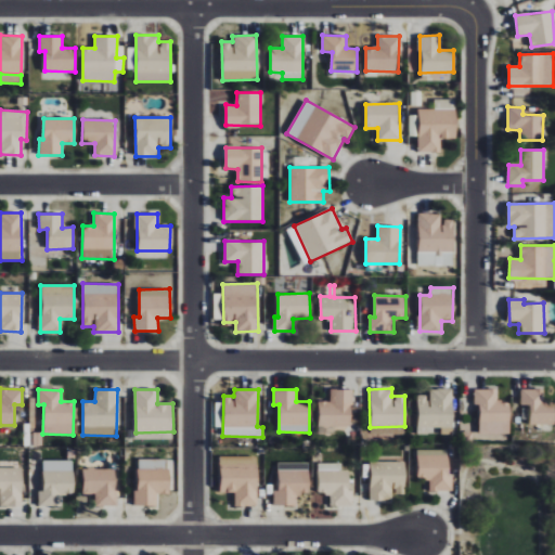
[(351,389),(330,389),(330,401),(319,401),(318,426),(350,427),(351,389)]
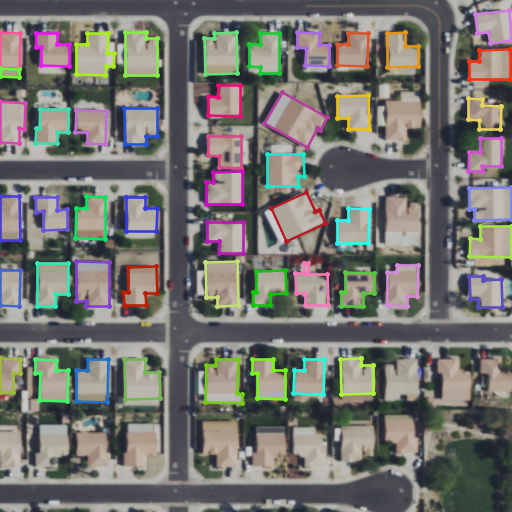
[(417,400),(416,359),(394,359),(395,365),(384,365),(385,399),(406,398),(406,401),(417,400)]
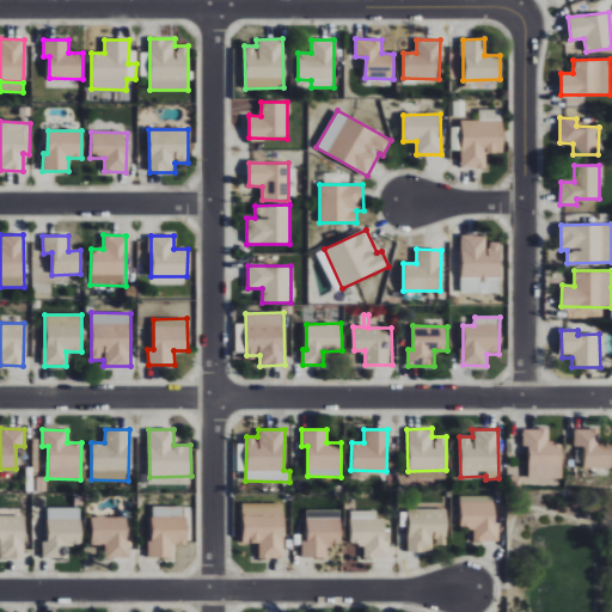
[(522,429),(521,446),(527,446),(527,481),(561,482),(562,444),(548,444),(548,430),(522,429)]
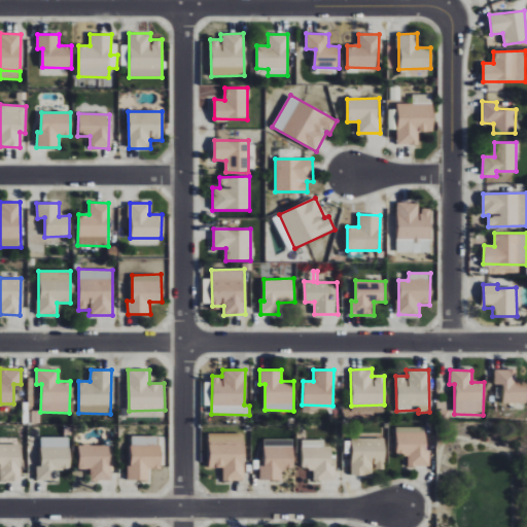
[(503,403),(526,403),(526,382),(516,382),(516,370),(494,370),(494,384),(503,384),(503,403)]
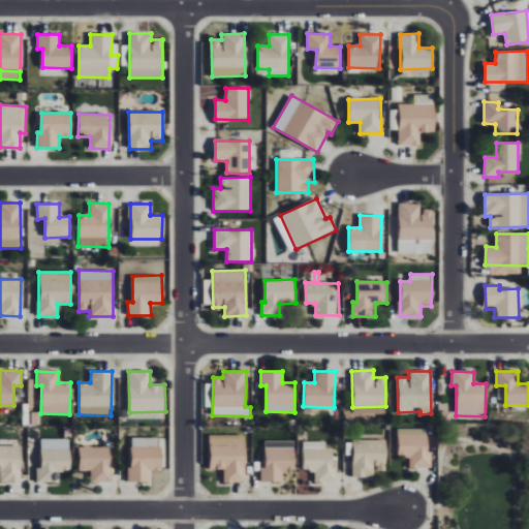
[(384,414),(384,407),(351,408),(351,415),(384,414)]
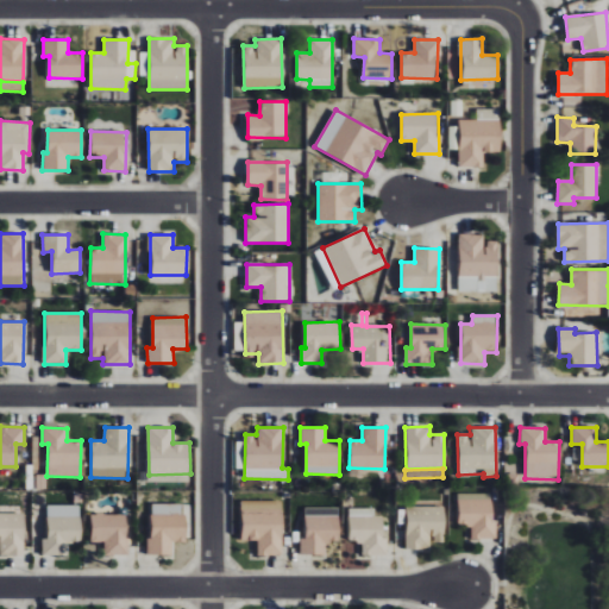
[(490,493),(457,494),(458,526),(470,525),(471,539),(496,539),(496,522),(491,522),(490,493)]
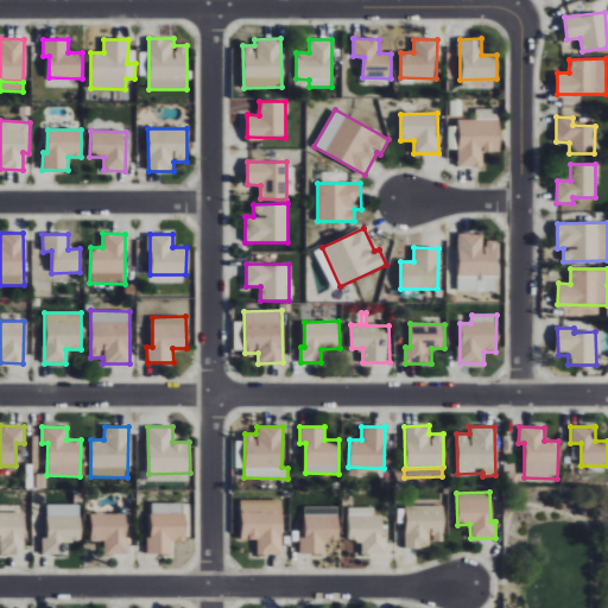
[(150,555),(172,555),(172,542),(185,542),(187,512),(182,512),(182,502),(150,502),(150,555)]
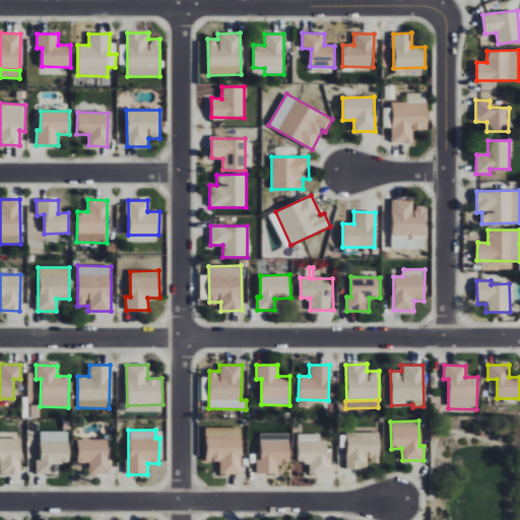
[(37,475),(57,474),(57,464),(69,463),(68,431),(41,432),(42,460),(36,460),(37,475)]
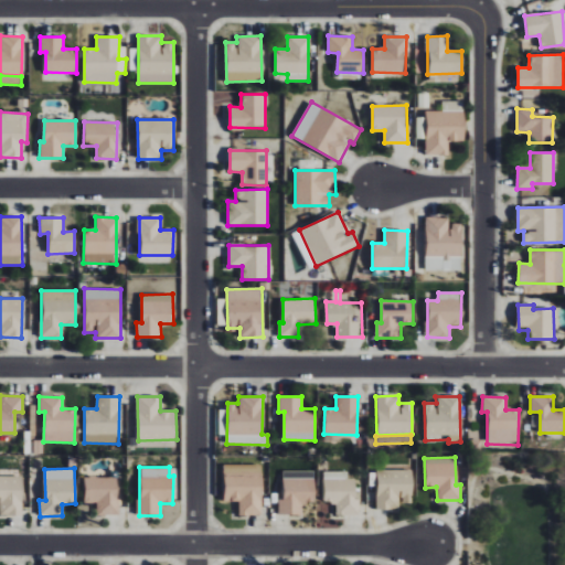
[(412,470),(376,470),(376,509),(400,509),(400,496),(412,497),(412,470)]
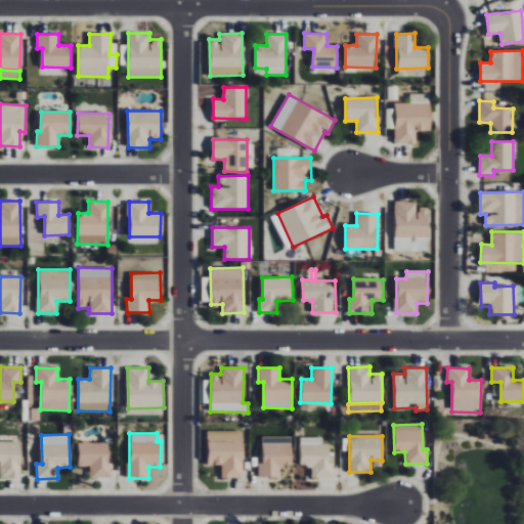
[(244,478),(243,437),(208,437),(208,465),(221,465),(222,478),(244,478)]
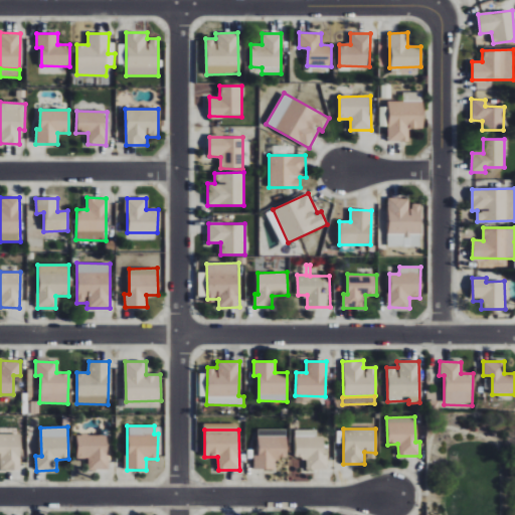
[(253,469),(276,469),(276,458),(287,458),(286,430),(258,430),(259,456),(253,456),(253,469)]
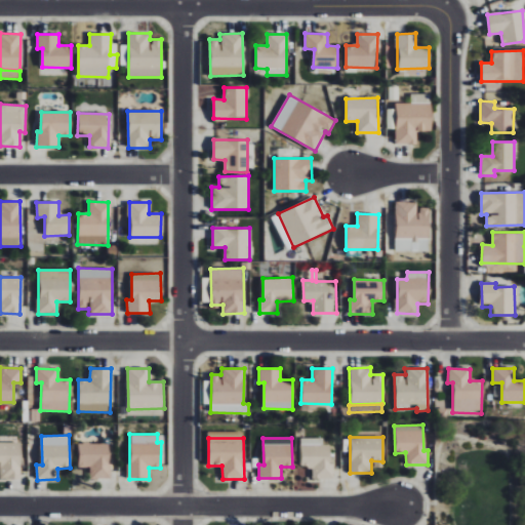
[(331,445),(323,445),(323,438),(300,439),(301,467),(312,467),(313,479),(332,478),(331,445)]
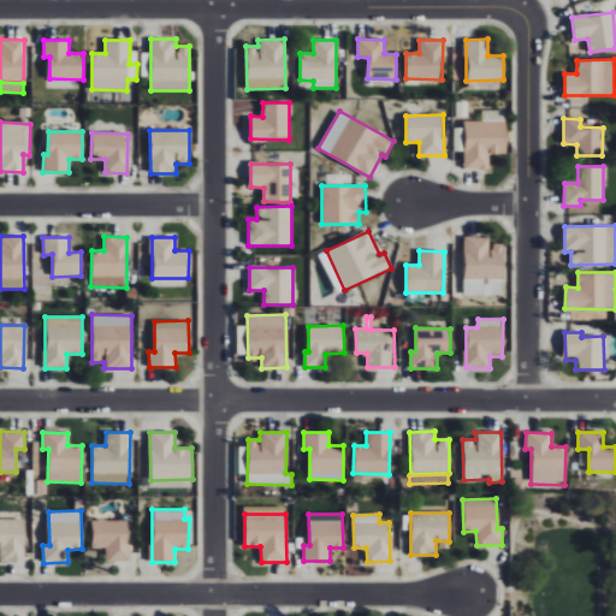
[(24,519),(0,519),(0,562),(25,562),(24,519)]
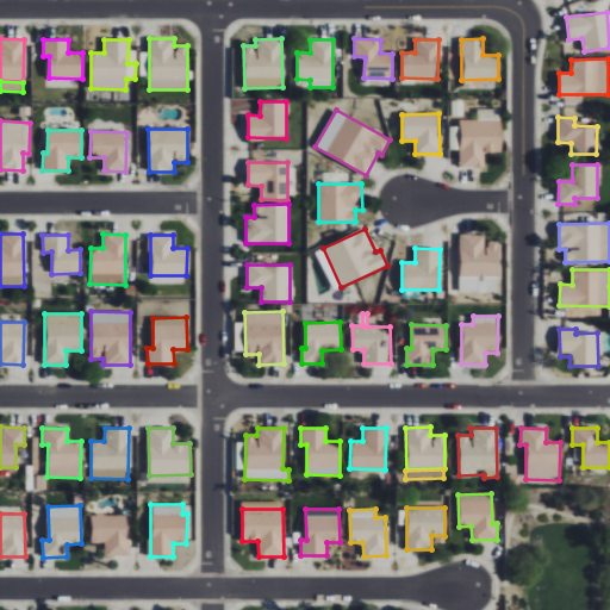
[(105,556),(129,555),(128,515),(91,516),(92,543),(104,543),(105,556)]
